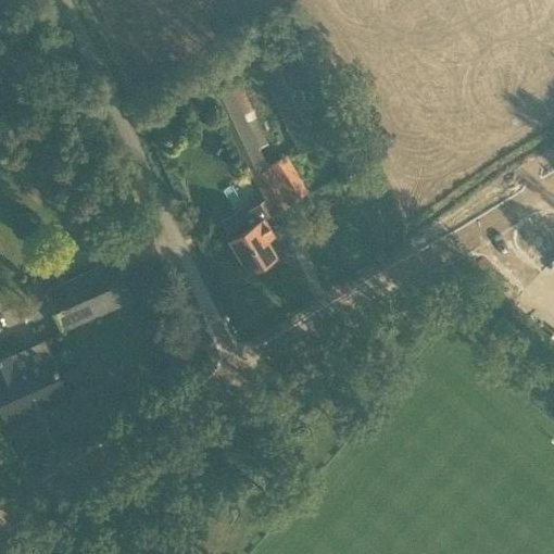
[(301,155),(332,140),(282,34),(273,38),(277,47),(254,57),(301,155)]
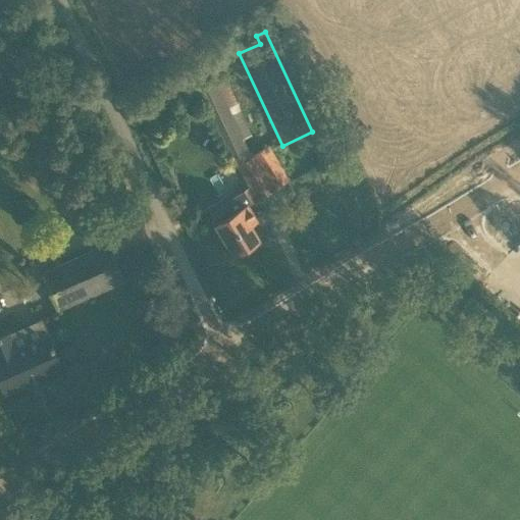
[(237,168),(239,167),(251,187),(244,192),(252,205),(259,201),(277,190),(290,182),(269,149),(260,154),(253,158),(252,154),(250,155),(244,141),(254,136),(229,84),(225,76),(223,78),(215,81),(215,79),(195,89),(201,101),(230,164),(235,163),(237,168)]
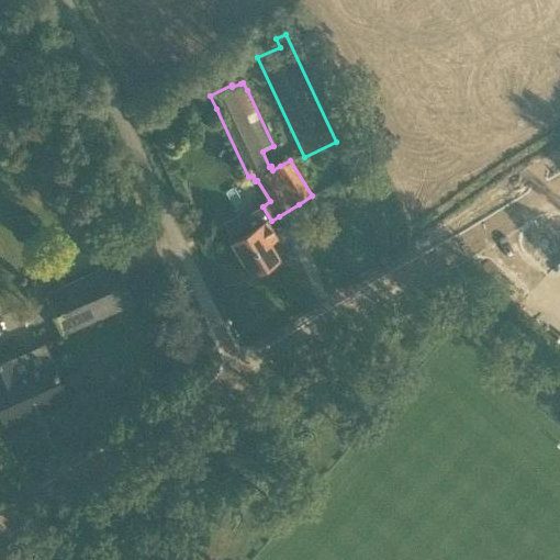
[(277,238),(268,223),(252,232),(245,221),(226,232),(246,264),(253,275),(280,258),(270,242),(277,238)]
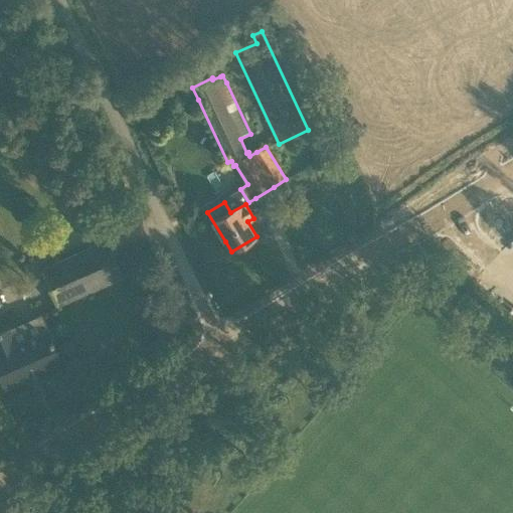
[(124,278),(108,241),(41,270),(58,307),(124,278)]
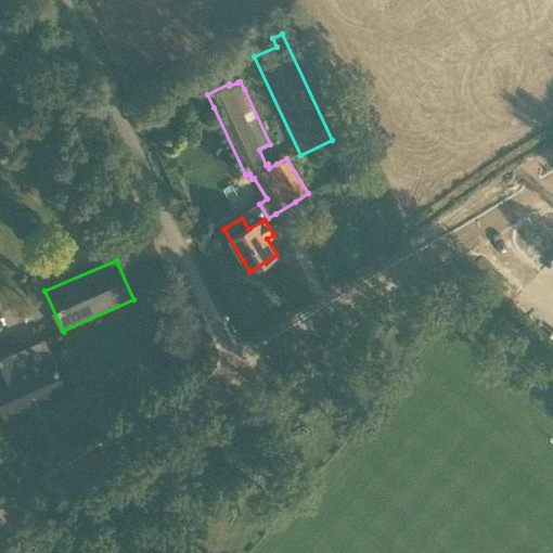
[(44,341),(11,356),(0,360),(0,406),(7,420),(42,403),(44,410),(71,398),(52,358),(44,341)]
